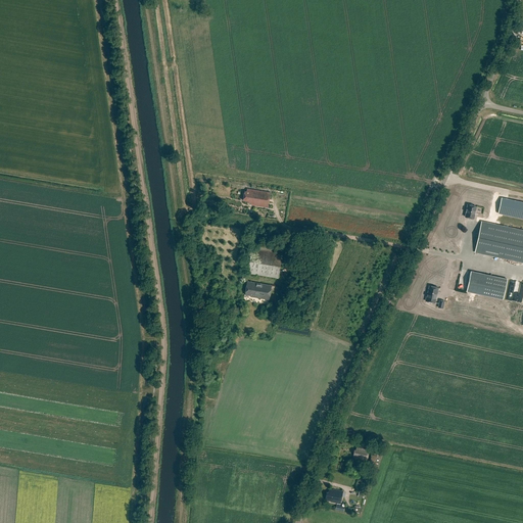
[(248,203),(251,203),(251,205),(268,207),(271,193),(247,189),(246,192),(244,191),(243,200),(249,201),(248,203)]
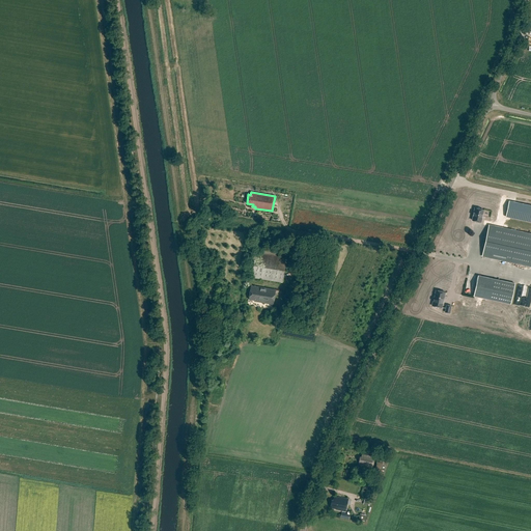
[(506,217),(530,222),(530,205),(509,201),(506,217)]
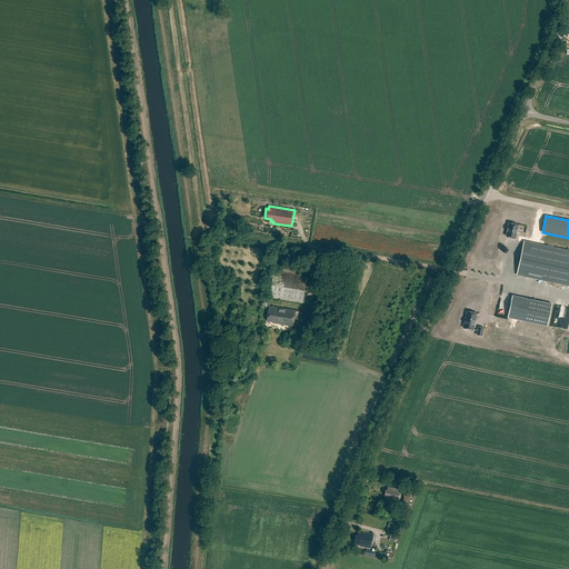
[(509,223),(506,236),(516,238),(518,225),(509,223)]
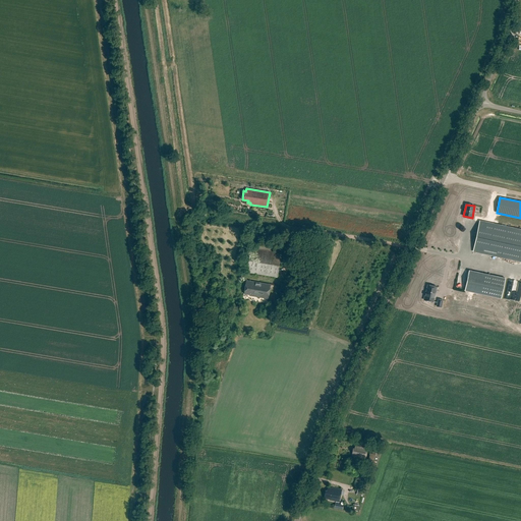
[(520,230),(479,222),(473,250),(520,261),(520,230)]
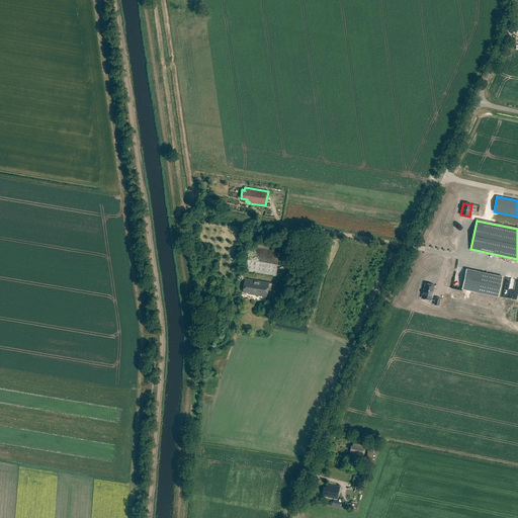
[(249,247),(246,271),(275,276),(279,252),(249,247)]
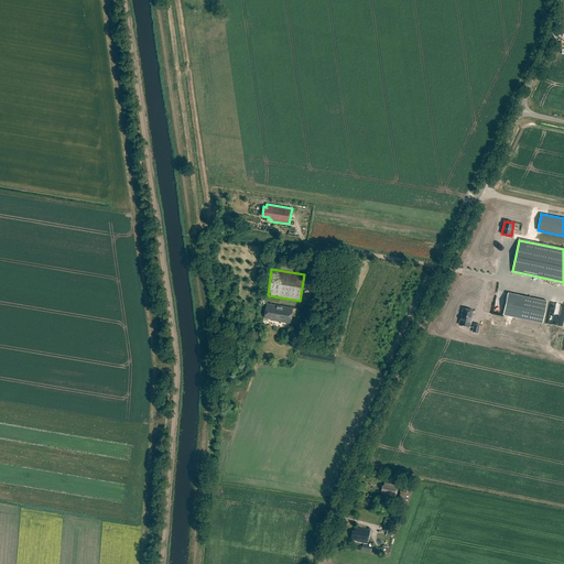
[(548,302),(508,293),(503,315),(542,323),(548,302)]
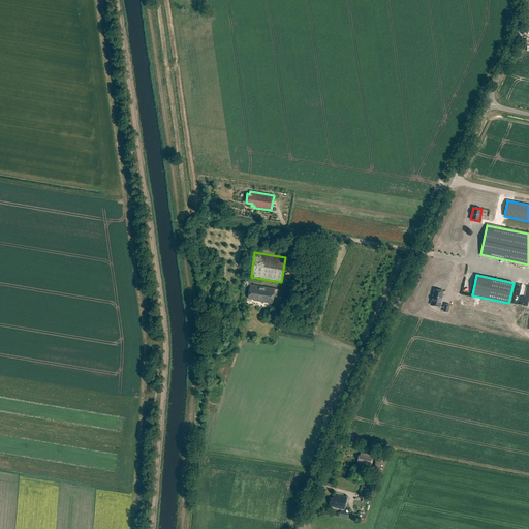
[(253,300),(273,304),(275,289),(250,285),(248,299),(253,300)]
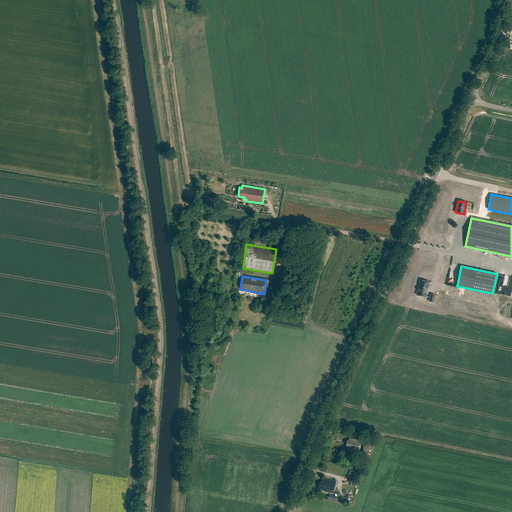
[(417,291),(416,295),(426,297),(429,282),(420,280),(418,291),(417,291)]
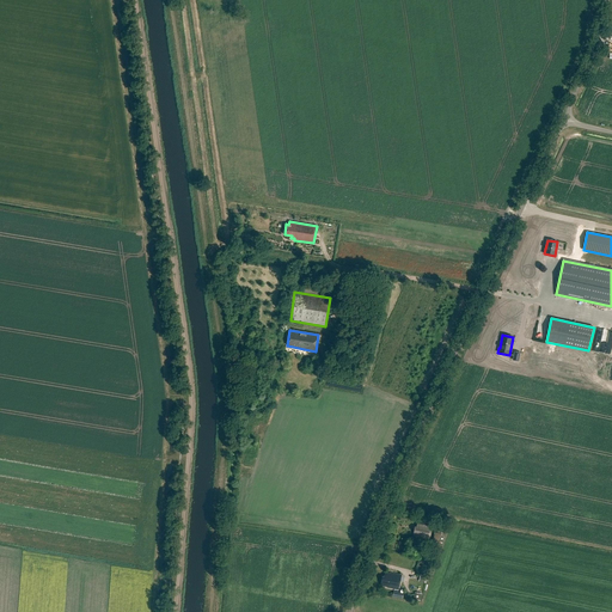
[(420,538),(429,540),(432,526),(417,524),(417,527),(415,527),(414,536),(420,537),(420,538)]
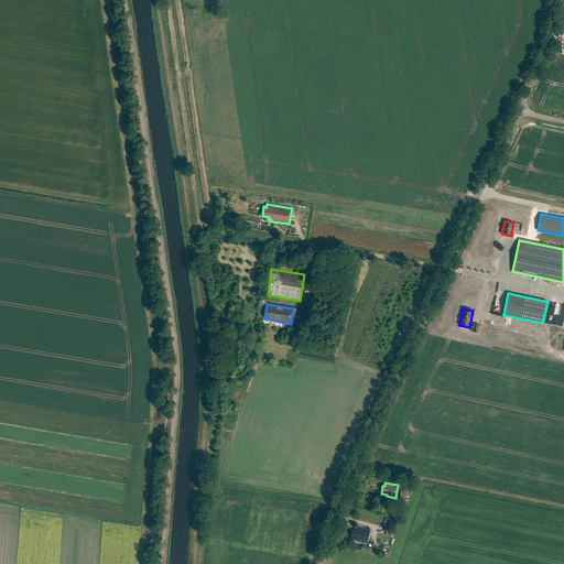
[(357,540),(357,541),(367,543),(370,530),(359,529),(355,528),(355,532),(353,531),(351,539),(357,540)]
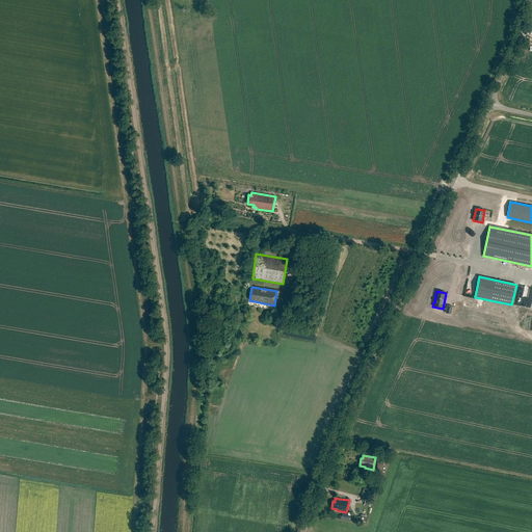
All buildings are outlined.
